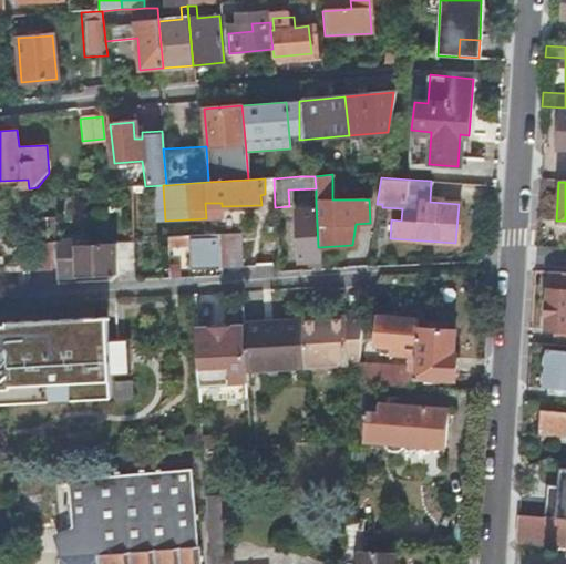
[(297,262),(314,262),(319,262),(318,247),(316,202),(308,203),(308,211),(296,211),(297,262)]
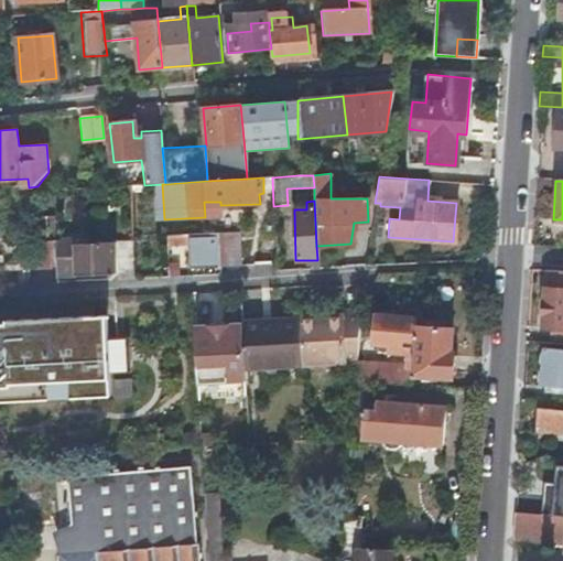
[(218,267),(238,266),(237,233),(217,234),(218,267)]
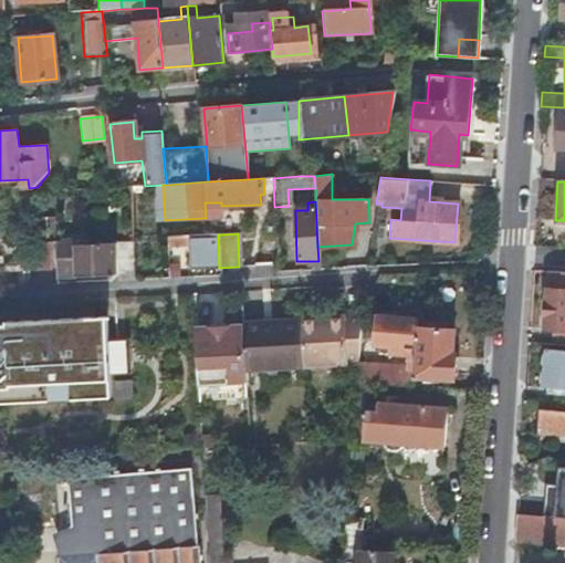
[(219,268),(218,235),(200,236),(165,237),(166,248),(191,247),(192,270),(219,268)]
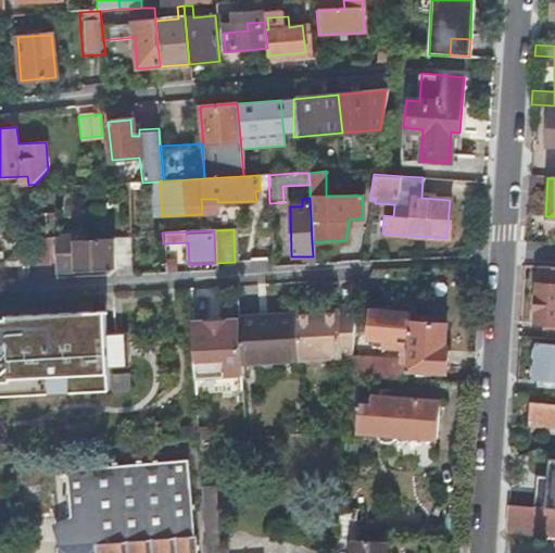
[(54,238),(54,269),(74,268),(74,271),(114,269),(114,268),(130,267),(129,238),(96,240),(96,242),(73,242),(72,237),(57,238),(54,238)]
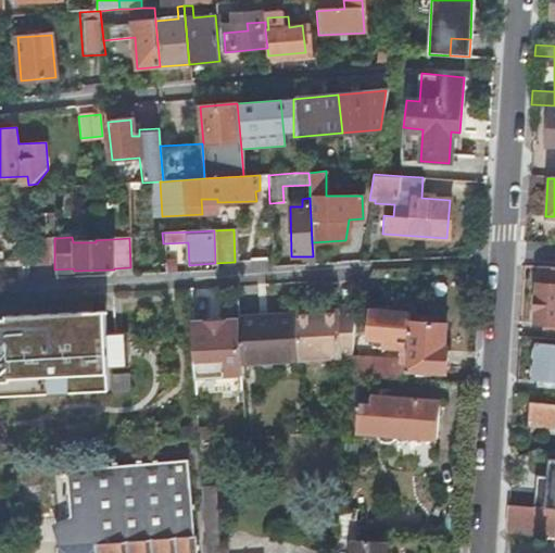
[(51,265),(50,238),(36,239),(37,265),(51,265)]
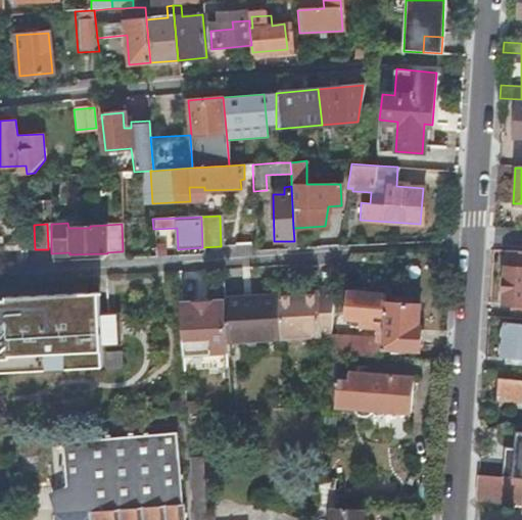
[(504,301),(521,302),(521,250),(505,250),(504,301)]
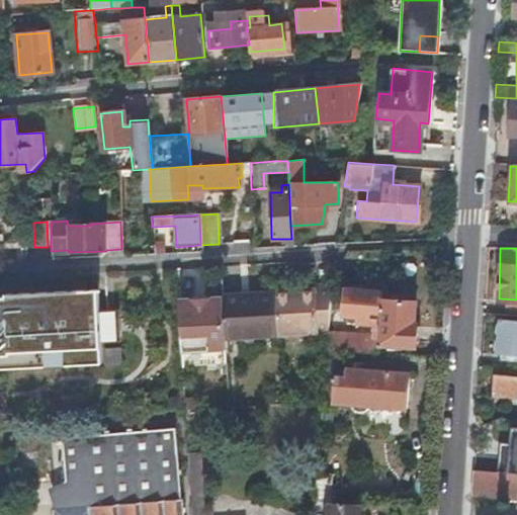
[(0,365),(99,359),(98,338),(95,306),(94,285),(2,291),(3,294),(0,293),(0,365)]
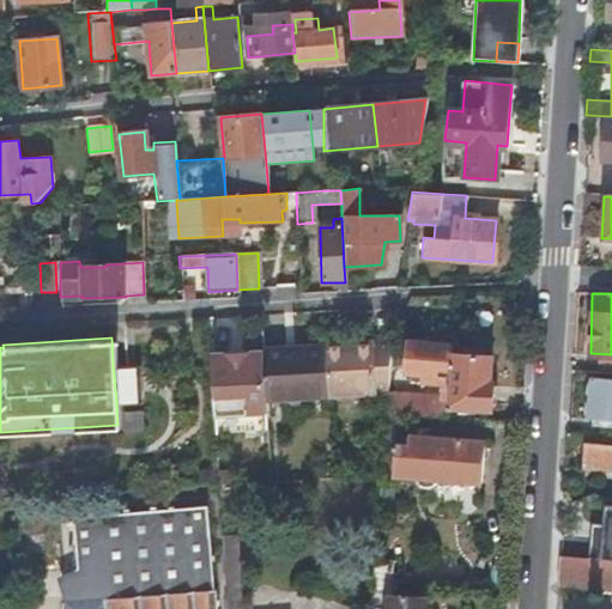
[(370,345),(323,348),(326,399),(386,394),(391,339),(369,339),(370,345)]
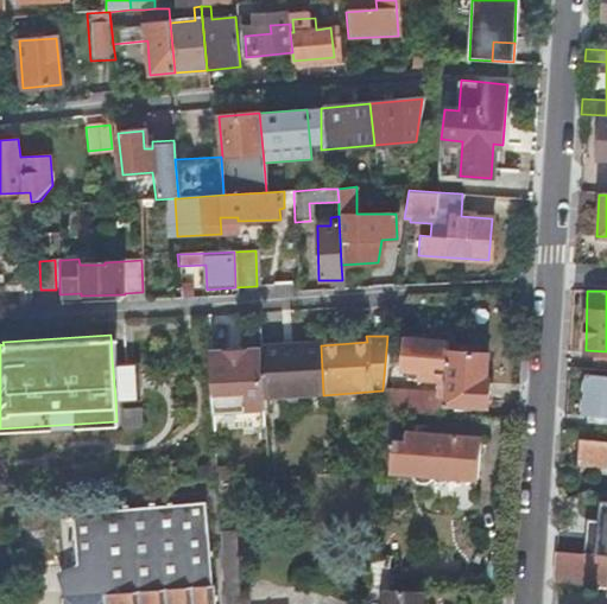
[(444,353),(446,339),(402,337),(398,372),(443,375),(444,353)]
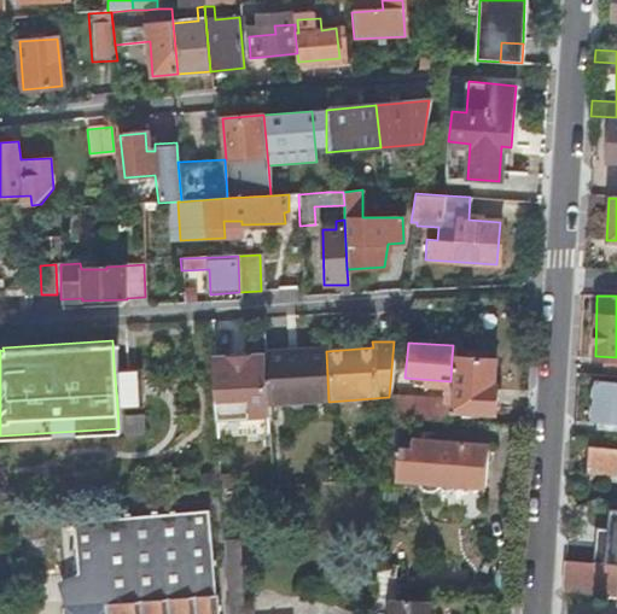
[(326,351),(262,354),(263,376),(266,405),(329,402),(326,351)]
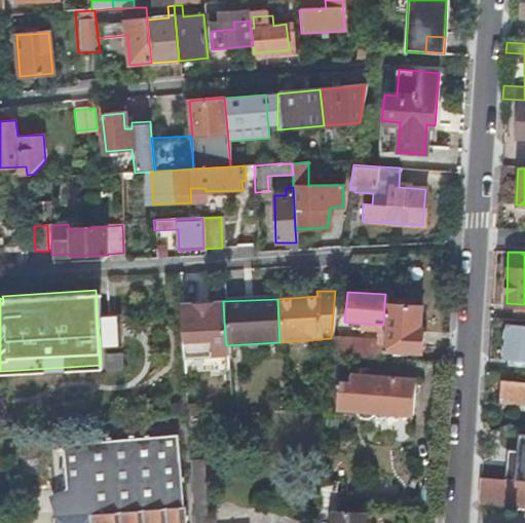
[(223,301),(179,304),(180,308),(182,349),(182,356),(226,353),(226,345),(224,321),(223,301)]
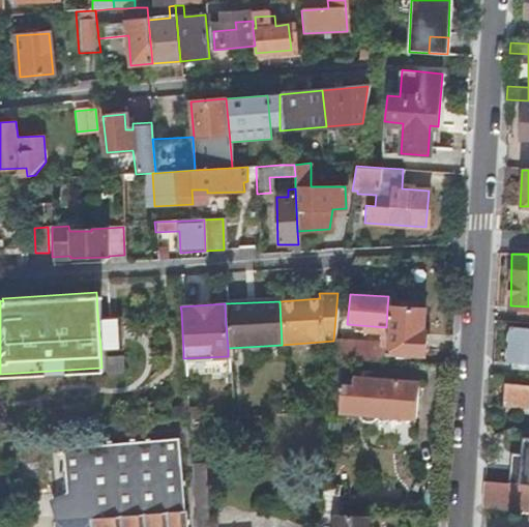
[(386,327),(384,352),(421,355),(423,331),(420,331),(422,311),(387,308),(386,327)]
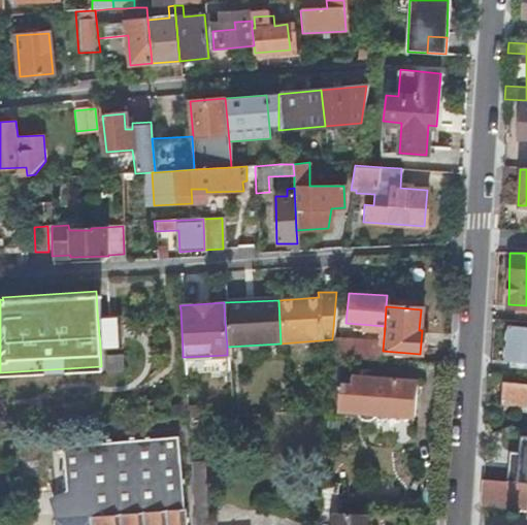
[(118,310),(97,312),(100,345),(108,343),(120,343),(118,310)]
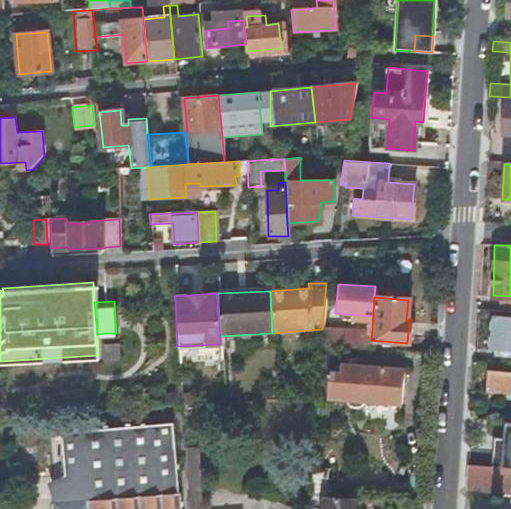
[(488,350),(494,350),(494,355),(510,356),(510,355),(510,317),(491,316),(488,350)]
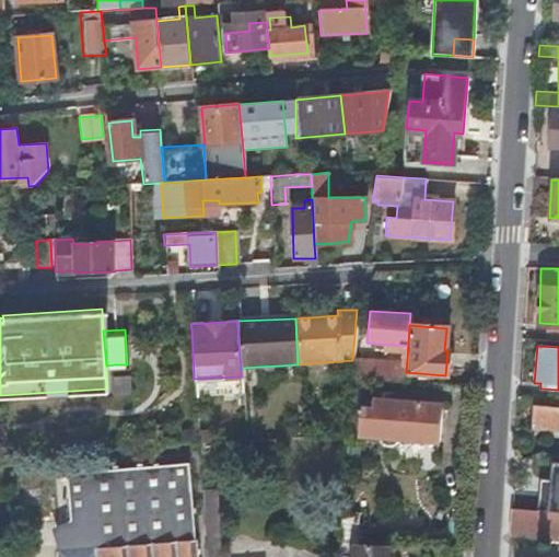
[(241,376),(194,379),(195,394),(242,392),(241,376)]
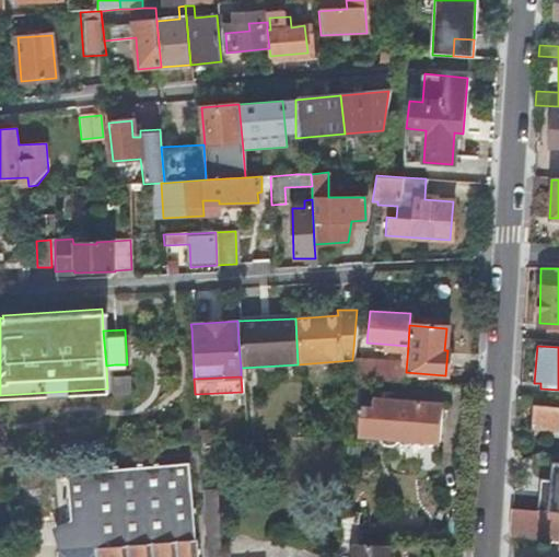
[(397,441),(398,439),(435,442),(439,404),(371,398),(370,407),(359,407),(357,436),(377,437),(377,440),(382,445),(392,445),(397,441)]
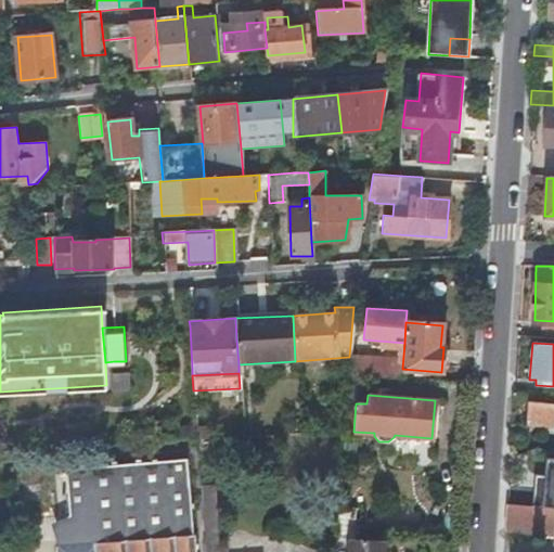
[(553,403),(527,401),(525,424),(553,427),(553,425),(553,424),(553,403)]
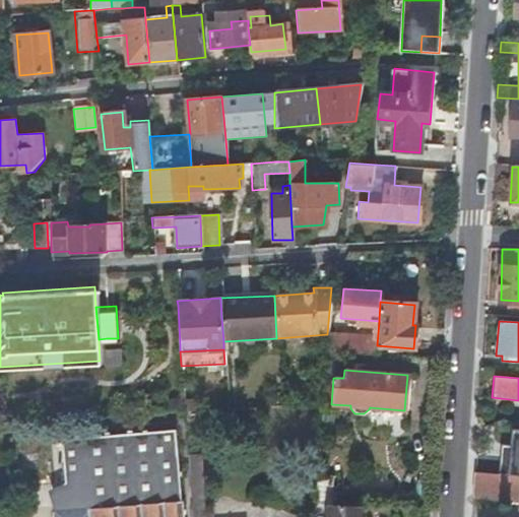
[(193,399),(183,399),(184,410),(193,410),(193,399)]
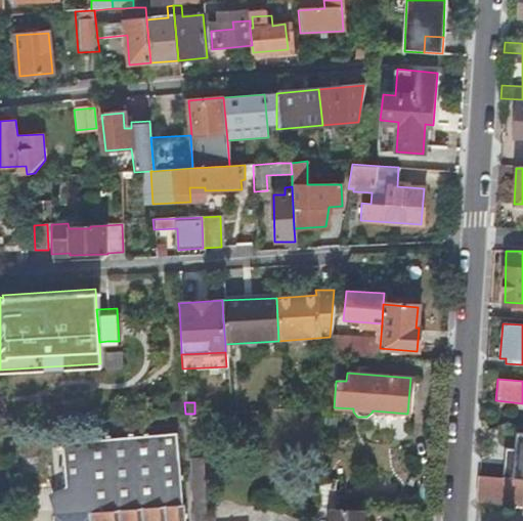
[(333,416),(322,415),(320,430),(332,431),(333,416)]
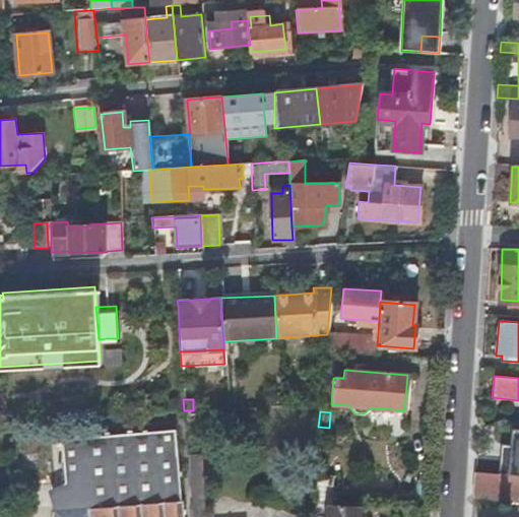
[(181,516),(175,429),(61,439),(64,483),(67,511),(54,512),(54,516),(181,516)]
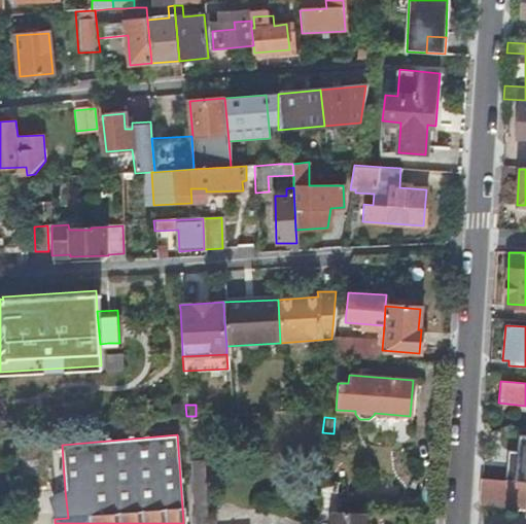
[(504,463),(504,481),(525,483),(525,482),(525,434),(518,434),(516,451),(512,451),(511,462),(504,463)]
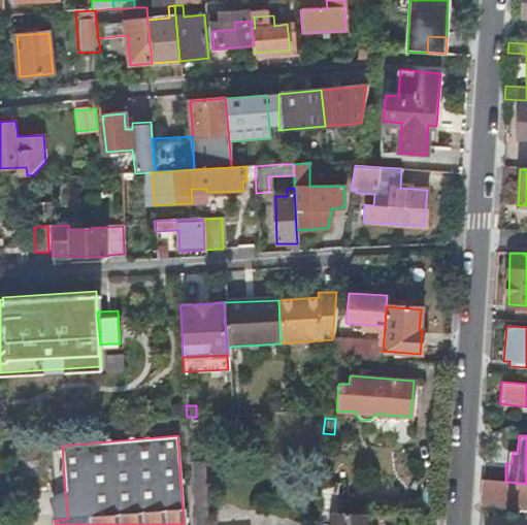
[(205,524),(201,461),(190,461),(194,524),(205,524)]
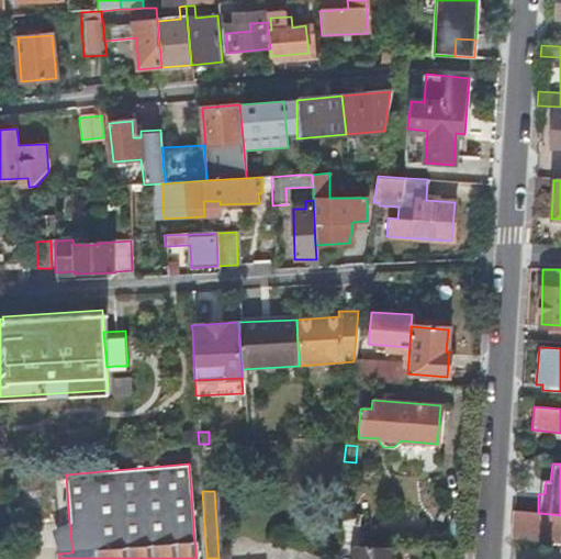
[(558,541),(560,515),(538,513),(511,511),(508,538),(558,541)]
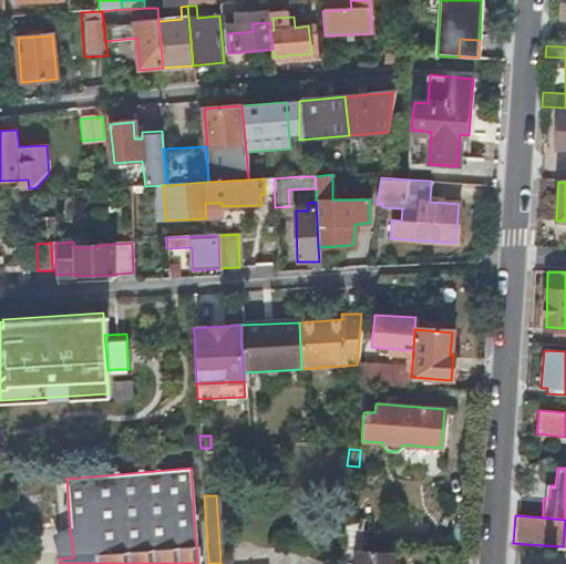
[(340,547),(358,549),(359,519),(342,518),(341,521),(340,547)]
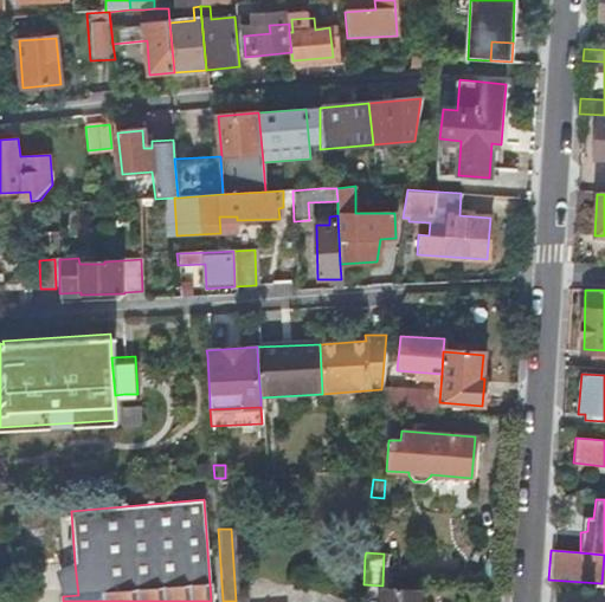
[(78,595),(75,563),(56,571),(63,596),(78,595)]
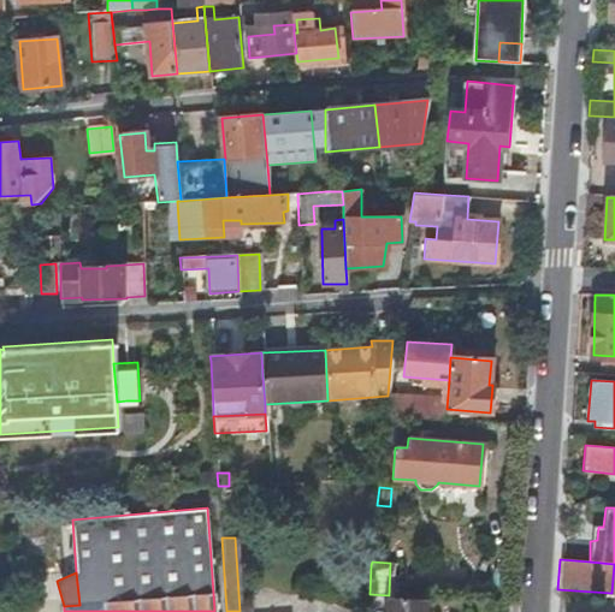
[(401,601),(402,596),(390,596),(389,608),(401,610),(401,611),(424,611),(425,604),(401,601)]
